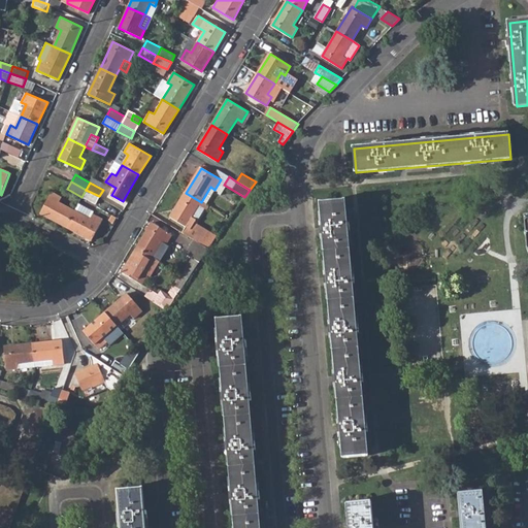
[(81,197),(95,204),(99,196),(86,190),(81,197)]
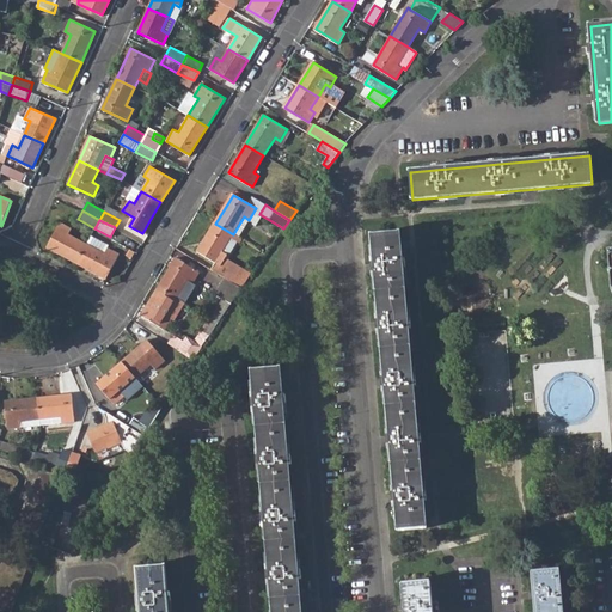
[(47,246),(77,262),(86,245),(67,236),(71,230),(59,224),(47,246)]
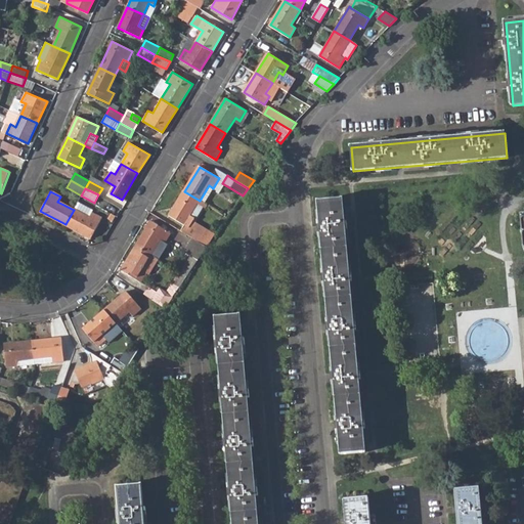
[(193,220),(195,218),(190,215),(198,203),(205,207),(206,204),(200,201),(184,191),(170,216),(185,226),(182,231),(192,237),(207,247),(215,233),(193,220)]
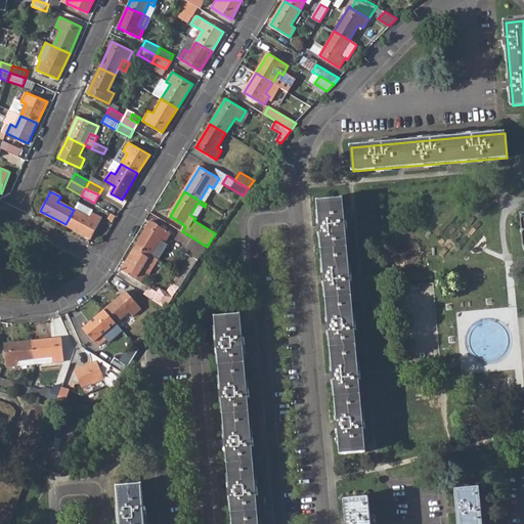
[(342,200),(318,203),(341,454),(364,452),(342,200)]
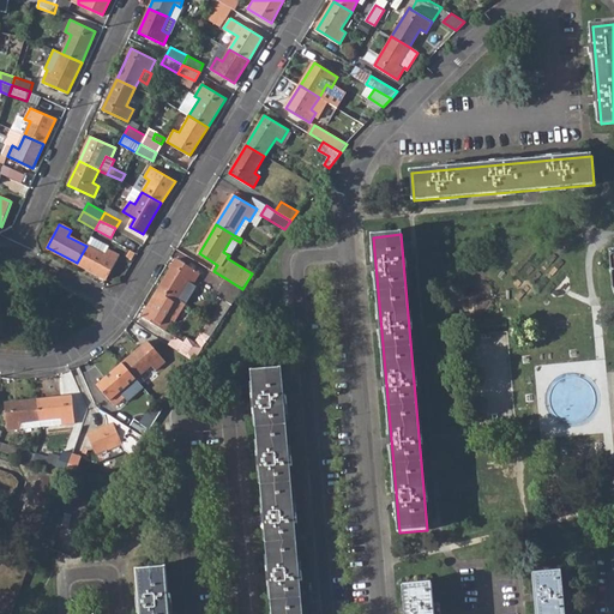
[(230,257),(240,242),(232,238),(223,252),(229,256),(230,257)]
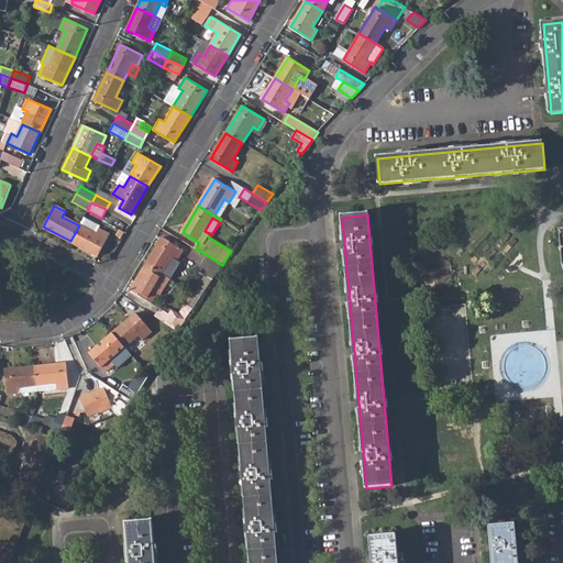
[(81,220),(79,225),(95,234),(98,229),(81,220)]
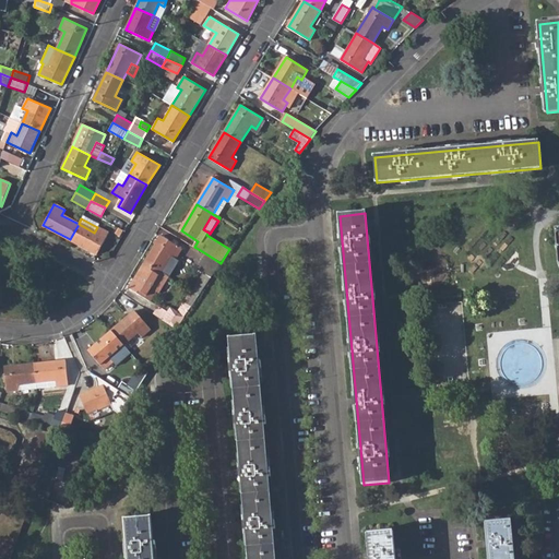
[(108,233),(97,227),(94,233),(79,224),(70,239),(96,253),(108,233)]
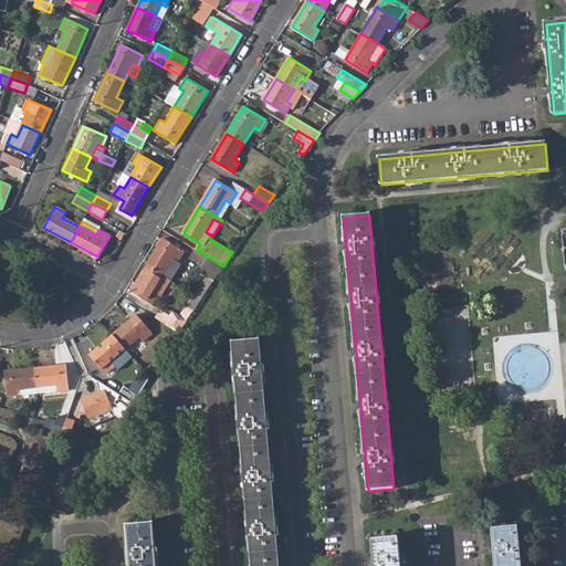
[(147,265),(163,275),(173,259),(178,262),(185,252),(163,239),(147,265)]
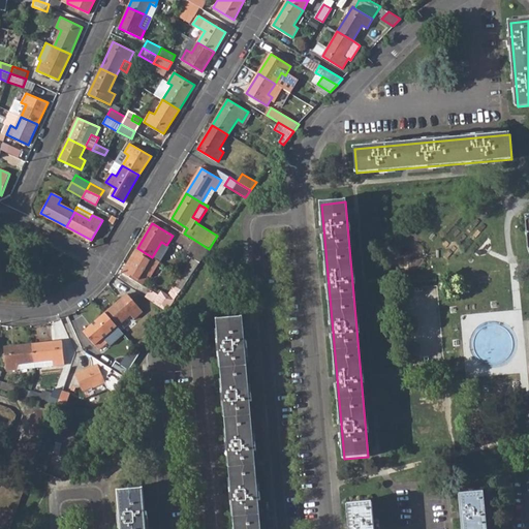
[(182,275),(189,279),(209,249),(194,240),(185,253),(192,257),(182,275)]
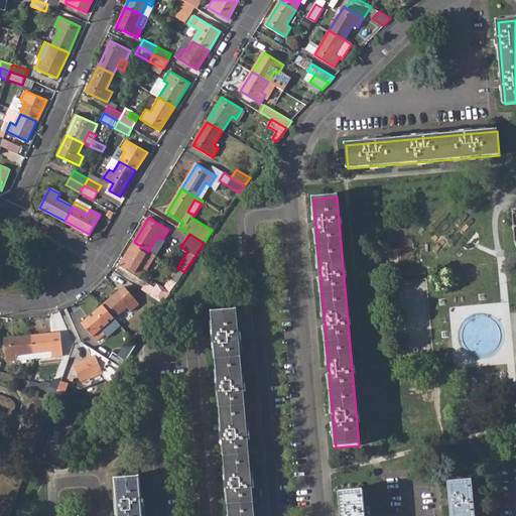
[(153,253),(162,239),(157,236),(148,251),(153,253)]
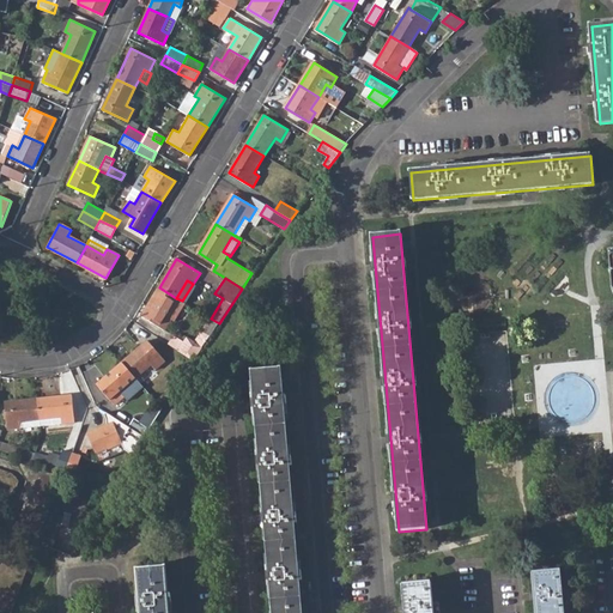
[(164,329),(171,317),(165,314),(176,298),(159,287),(141,316),(164,329)]
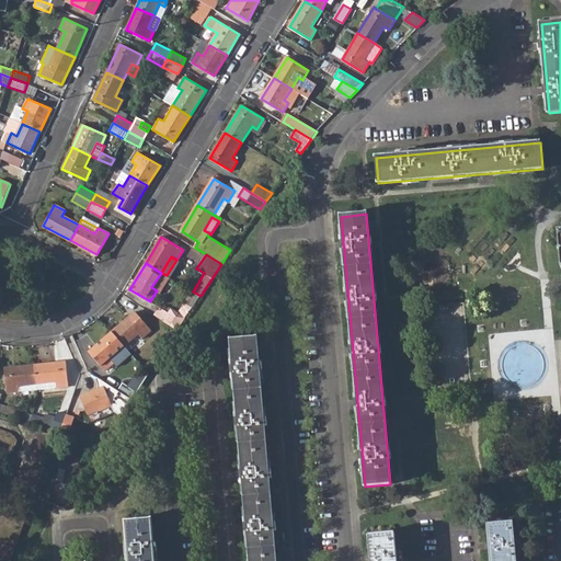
[(167,275),(161,273),(151,287),(157,290),(159,293),(169,277),(167,275)]
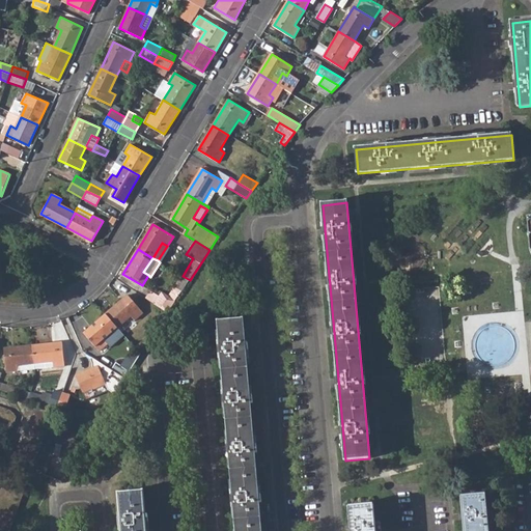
[(160,298),(155,305),(168,313),(190,280),(183,276),(170,296),(169,299),(162,294),(160,298)]
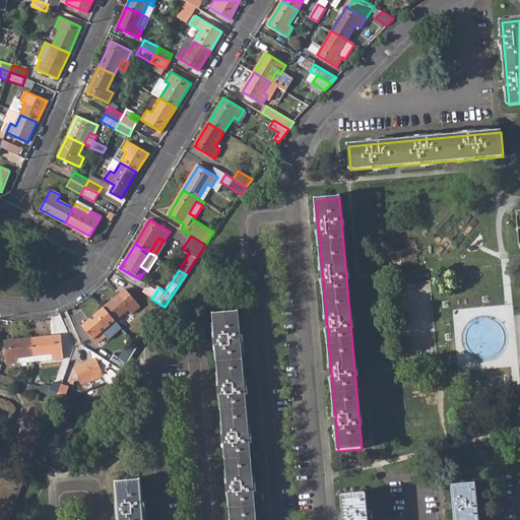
[(145,295),(151,299),(156,291),(150,286),(145,295)]
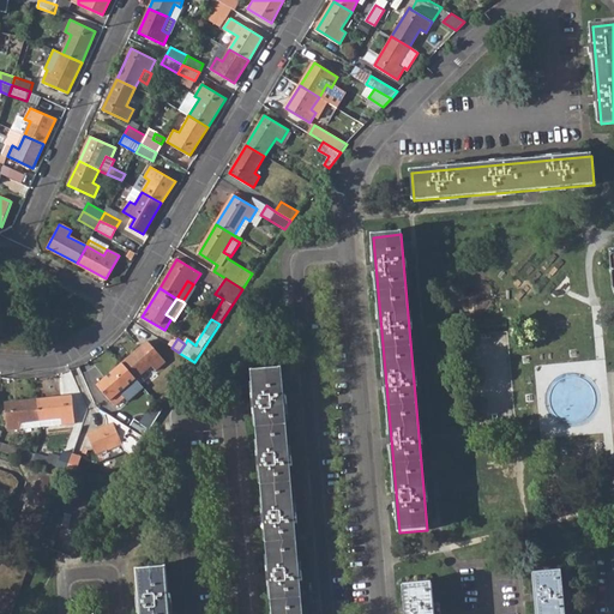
[(122,365),(136,380),(152,366),(156,371),(166,362),(149,342),(122,365)]
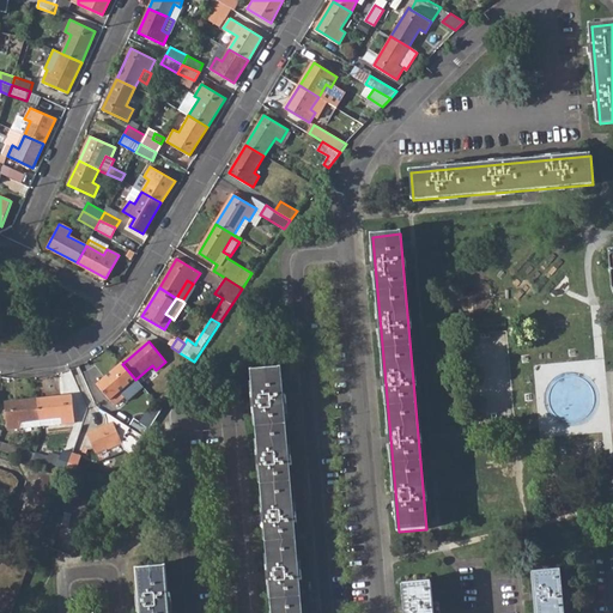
[(114,406),(125,398),(120,393),(135,380),(122,364),(96,386),(114,406)]
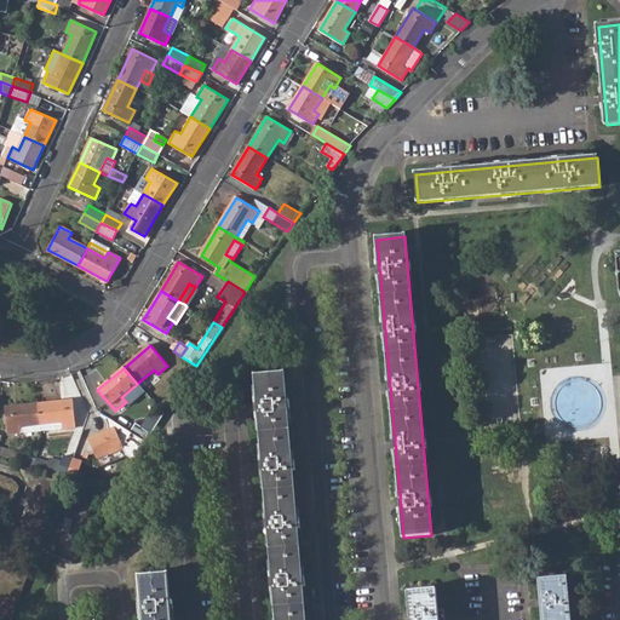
[(142,389),(158,374),(154,369),(137,384),(142,389)]
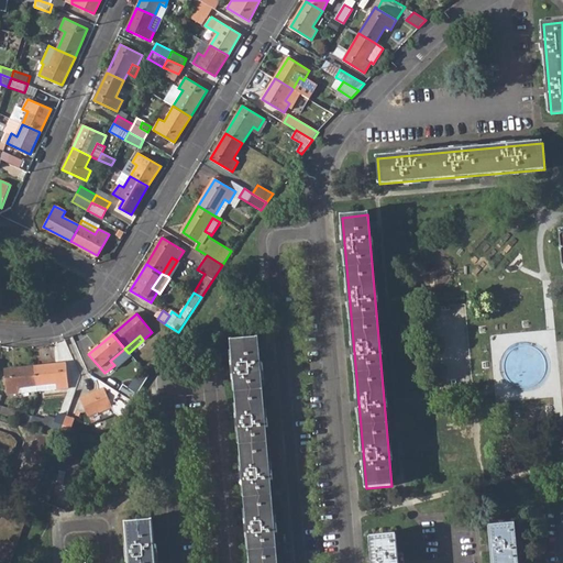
[(276,562),(257,339),(231,341),(250,562),(276,562)]
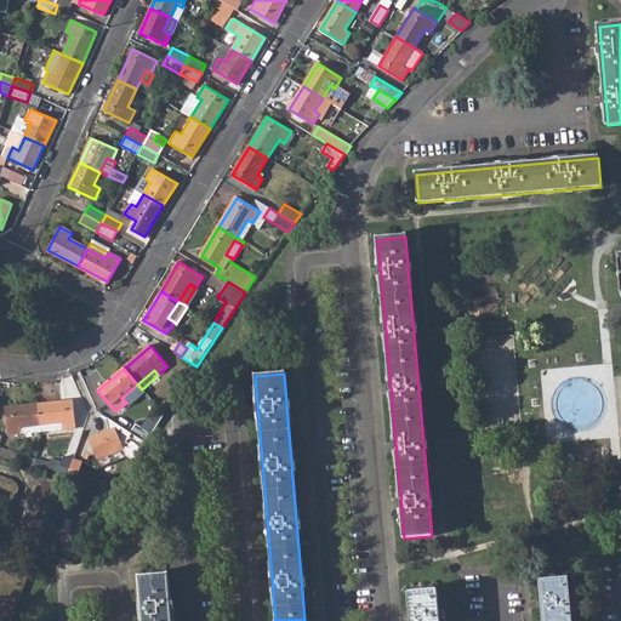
[(142,389),(137,385),(121,398),(126,403),(142,389)]
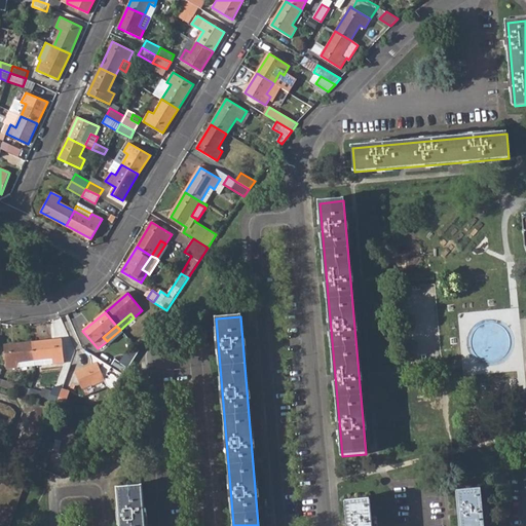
[(134,345),(140,351),(144,345),(152,332),(148,329),(141,340),(140,339),(134,345)]
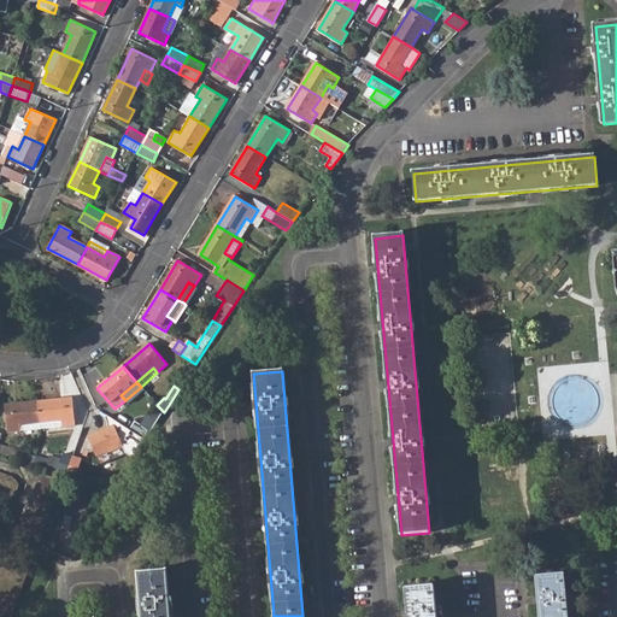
[(62,419),(63,427),(76,425),(72,399),(39,403),(41,422),(62,419)]
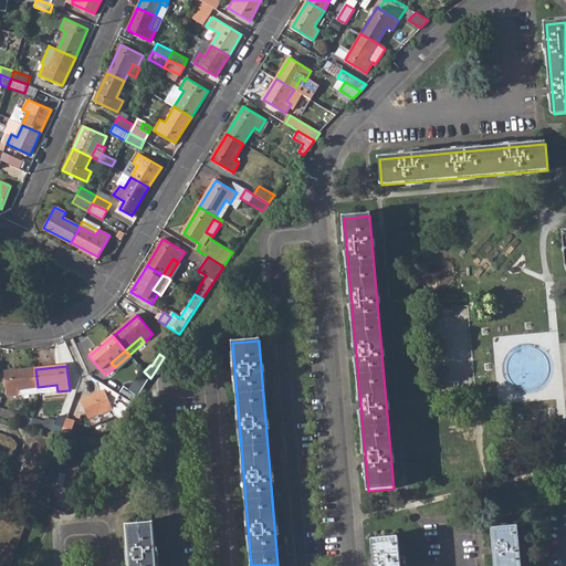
[(4,373),(8,397),(20,396),(19,389),(38,387),(35,369),(4,373)]
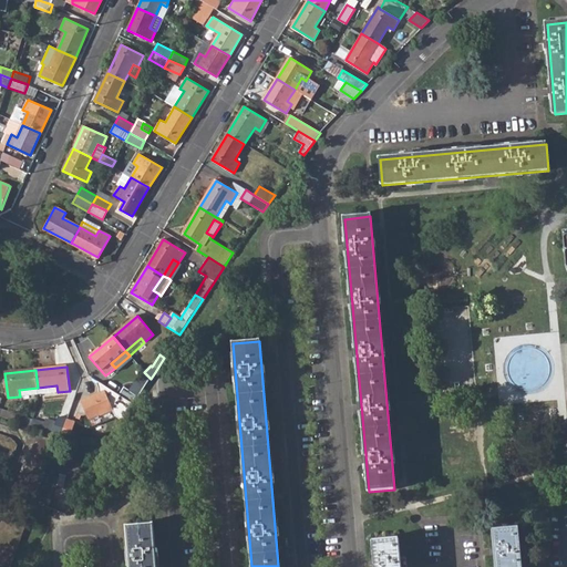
[(98,384),(100,393),(82,401),(93,426),(116,416),(123,421),(134,404),(129,400),(120,394),(99,382),(98,384)]
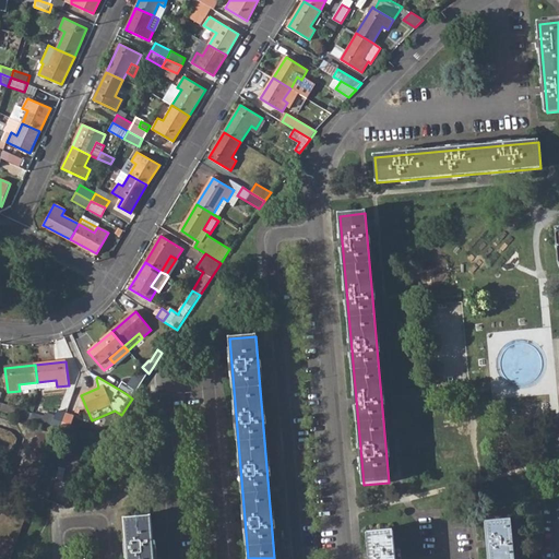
[(127,394),(132,399),(137,391),(122,381),(118,389),(127,394)]
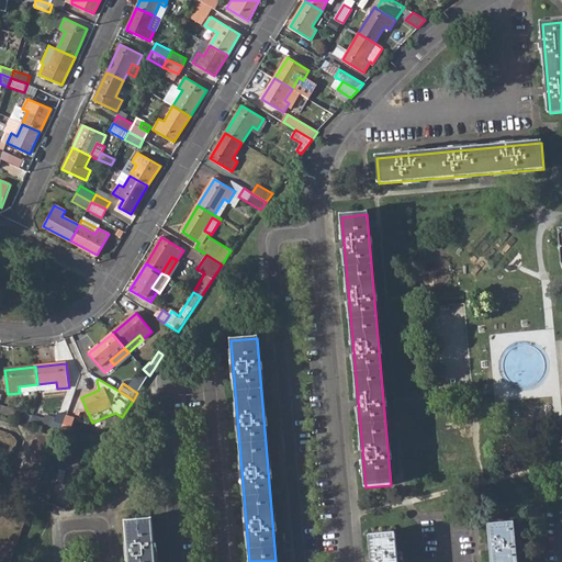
[(42,426),(59,433),(66,416),(57,413),(55,418),(45,415),(42,426)]
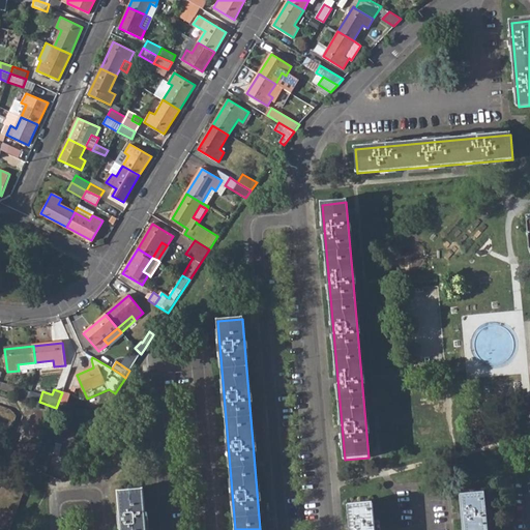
[(56,408),(64,410),(69,395),(62,392),(56,408)]
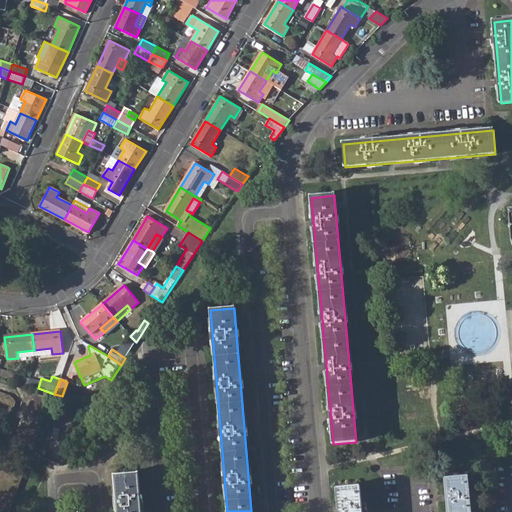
[(141,511),(138,474),(115,475),(118,511),(141,511)]
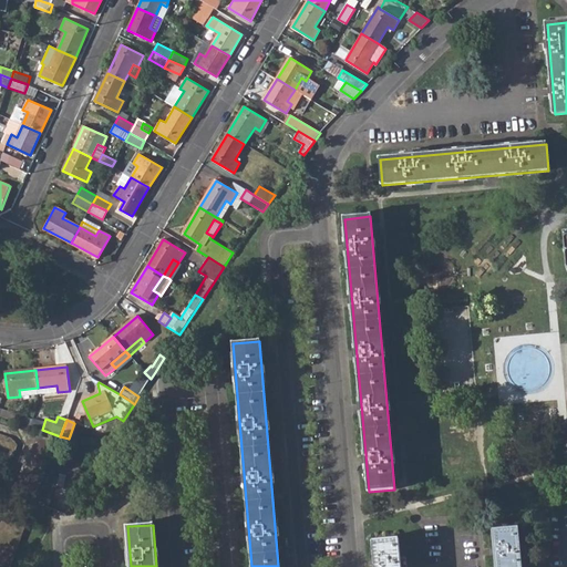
[(522,566),(518,528),(494,531),(496,566),(522,566)]
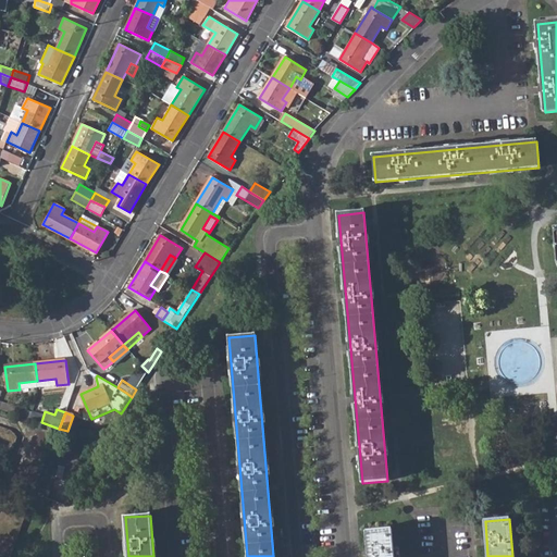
[(393,556),(392,529),(367,531),(369,556),(393,556)]
